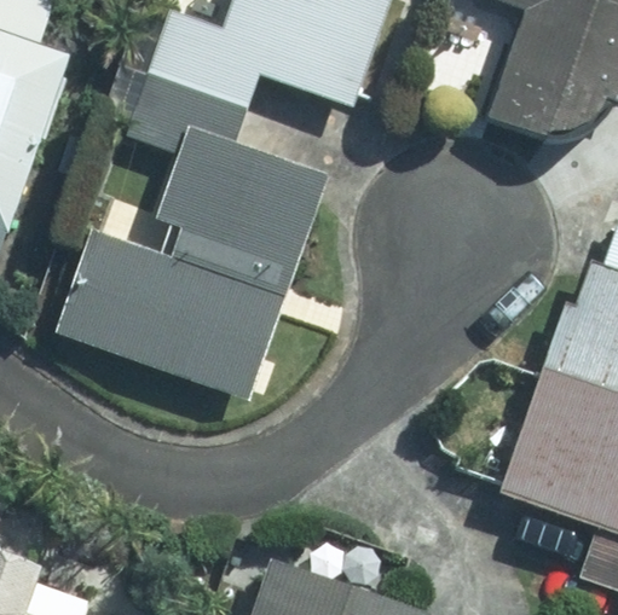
[(10,241),(71,58),(42,48),(58,0),(0,0),(0,250),(4,239),(10,241)]
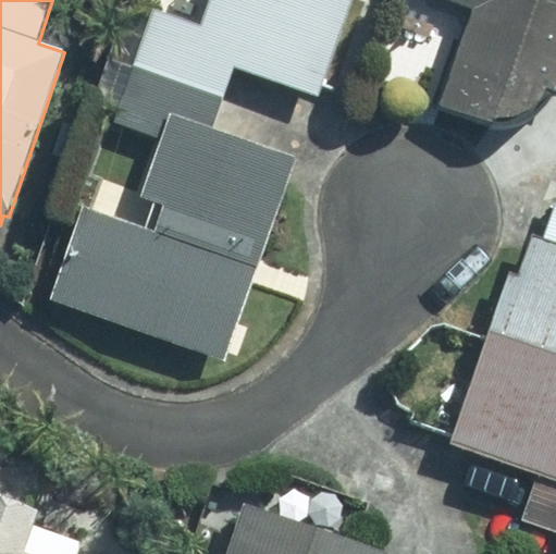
[(319,94),(351,0),(210,0),(202,25),(245,39),(236,65),(319,94)]
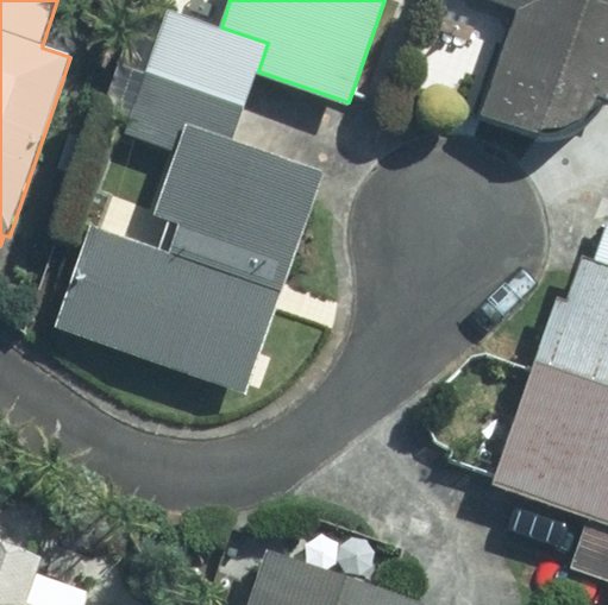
[(481,0),(514,11),(472,132),(574,144),(607,94),(607,0),(481,0)]
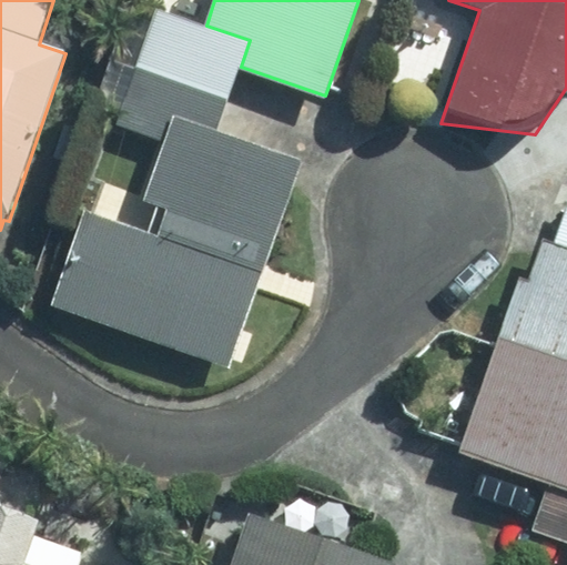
[(250,40),(206,26),(157,8),(115,125),(162,143),(171,120),(213,134),(250,40)]
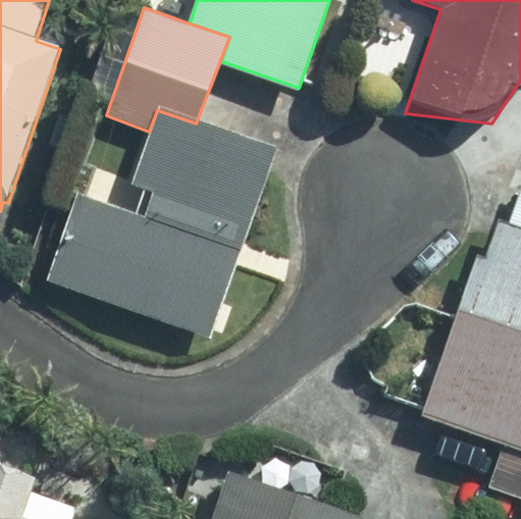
[(144,215),(81,193),(49,281),(211,339),(277,153),(196,123),(157,110),(149,132),(129,186),(152,194),(144,215)]
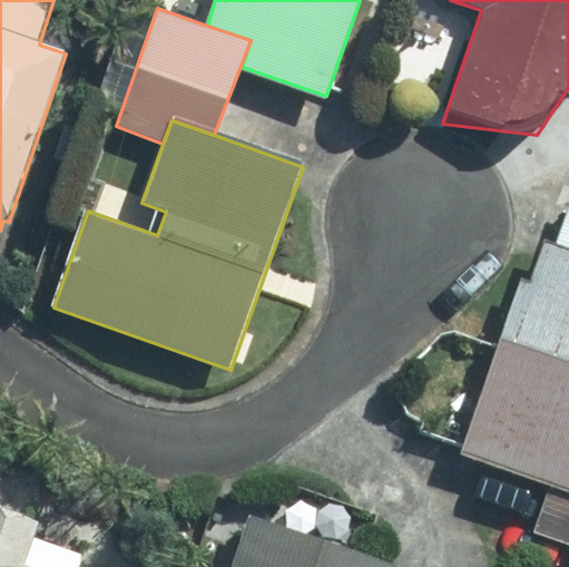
[(568,198),(552,242),(542,238),(527,285),(519,283),(499,334),(568,358),(568,198)]
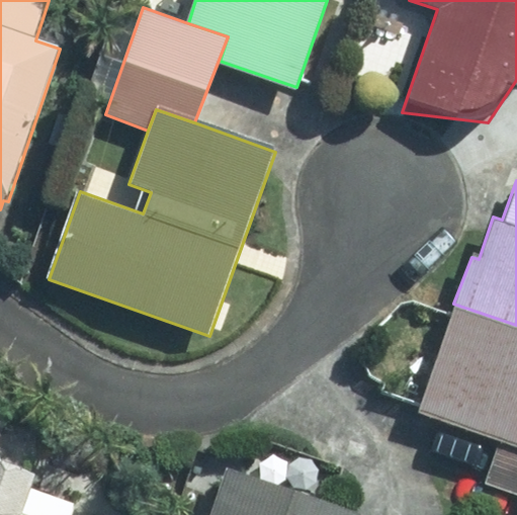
[(516,325),(453,304),(415,412),(499,440),(483,486),(516,498),(516,325)]
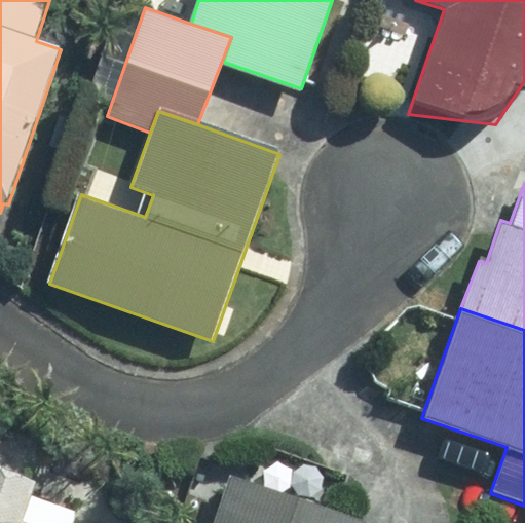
[(0,522),(78,522),(83,511),(39,495),(43,480),(0,464),(0,450),(7,432),(0,428),(0,522)]
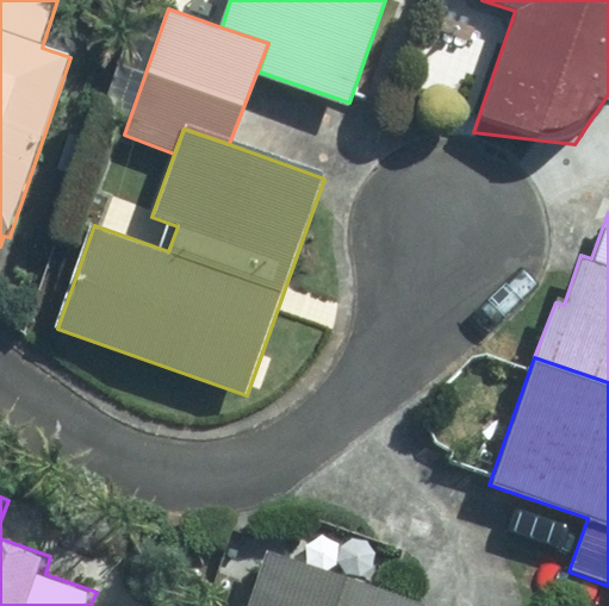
[(422,605),(269,551),(250,605),(422,605)]
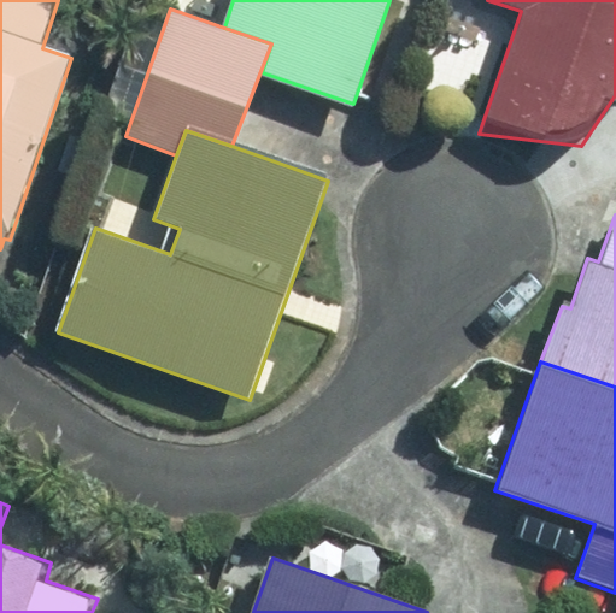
All buildings are outlined.
